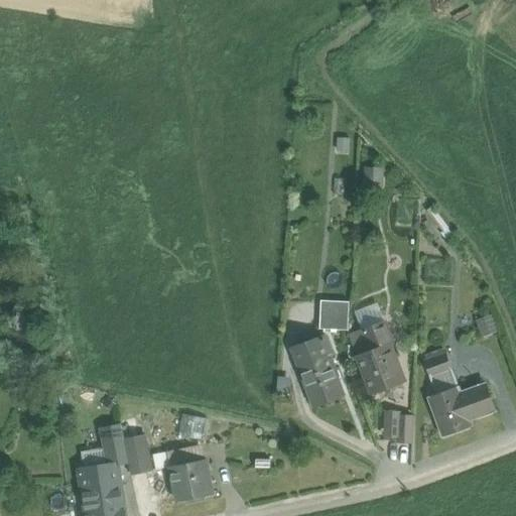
[(350,303),(320,301),(319,330),(348,332),(350,303)]
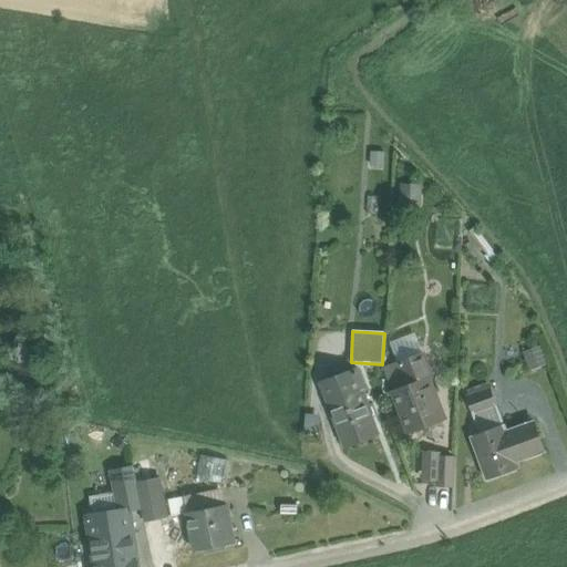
[(422,356),(399,364),(400,366),(409,388),(394,393),(410,433),(423,428),(426,434),(433,437),(441,434),(443,428),(441,421),(443,420),(429,381),(432,380),(422,356)]
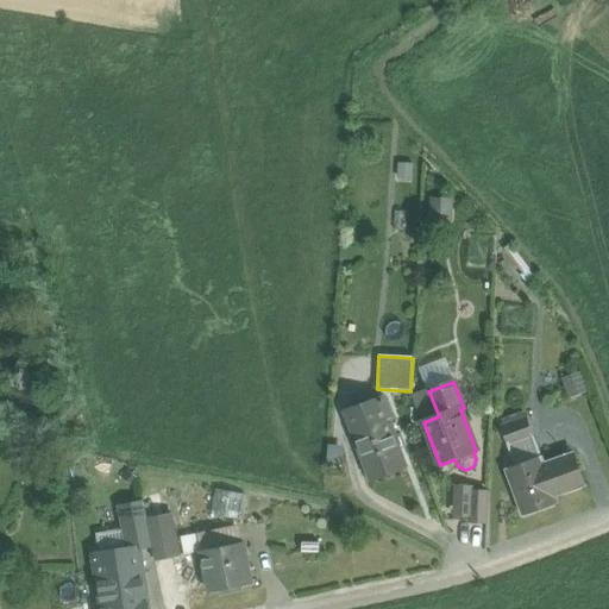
[(429,393),(415,399),(424,422),(439,416),(429,393)]
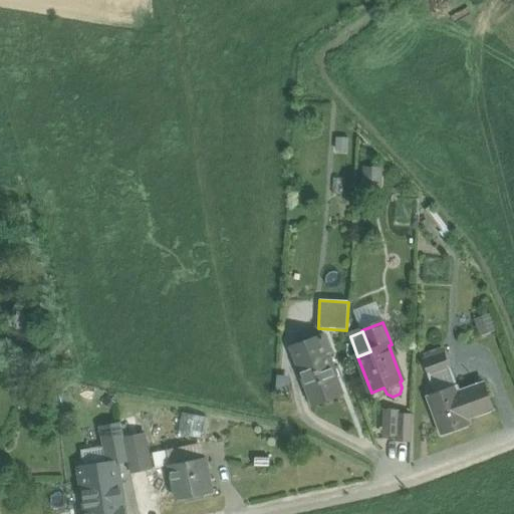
[(324,336),(301,345),(307,363),(299,366),(314,407),(342,396),(332,369),(334,368),(329,354),(330,354),(324,336)]
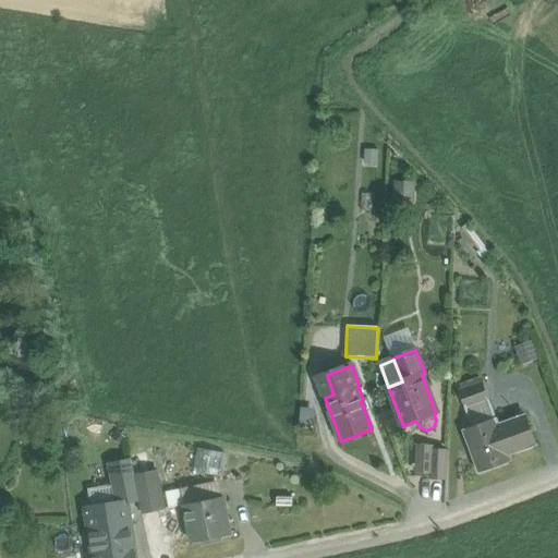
[(483,381),(459,390),(465,409),(489,401),(483,381)]
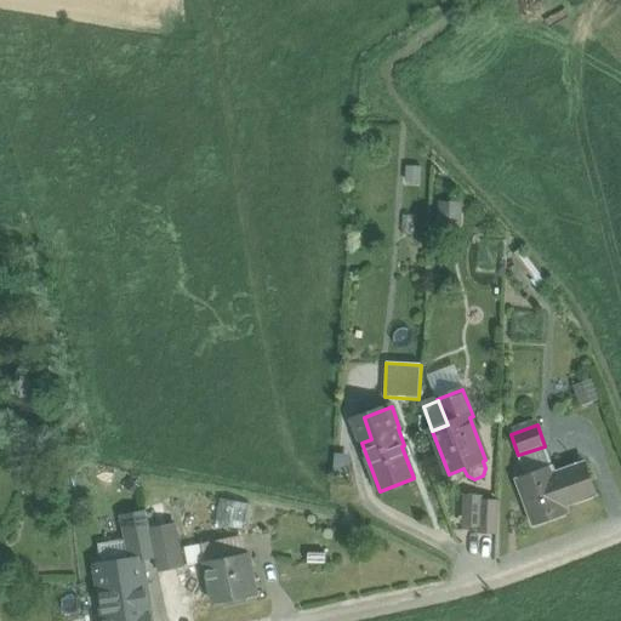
[(545,446),(518,455),(525,476),(517,478),(534,527),(569,513),(564,499),(593,488),(585,463),(554,473),(545,446)]
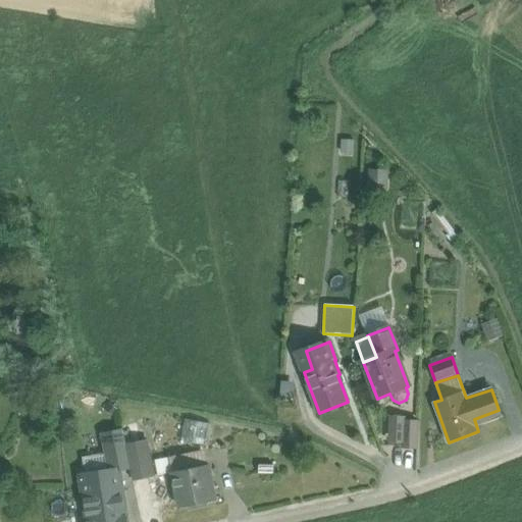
[(405,418),(390,417),(389,441),(403,442),(404,421),(405,421),(405,418)]
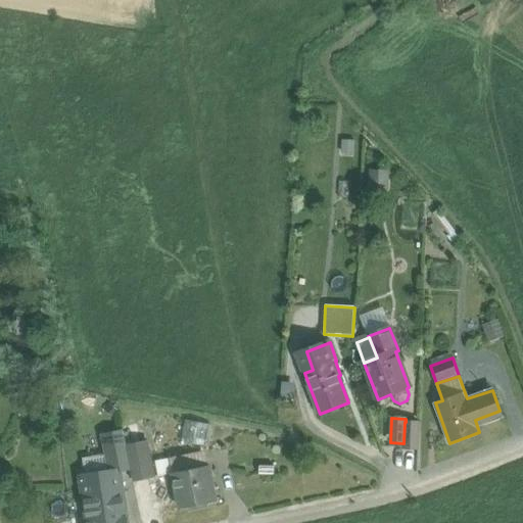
[(184,420),(180,440),(207,445),(211,425),(184,420)]
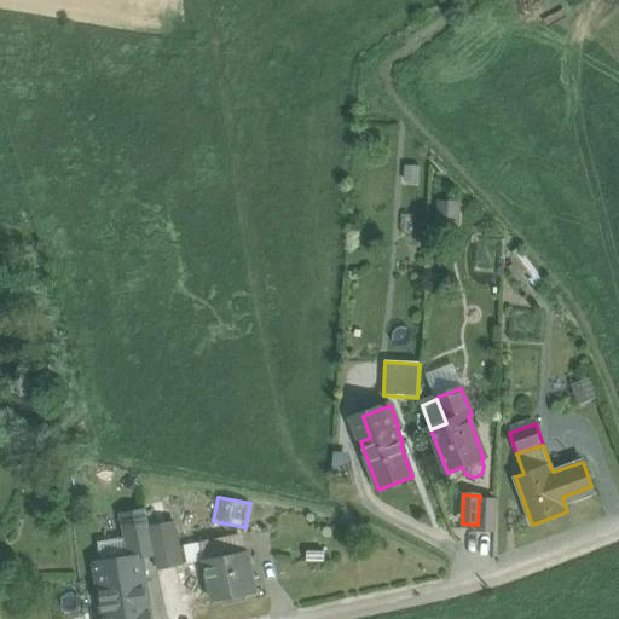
[(480,499),(479,499),(478,525),(478,531),(495,531),(496,501),(480,499)]
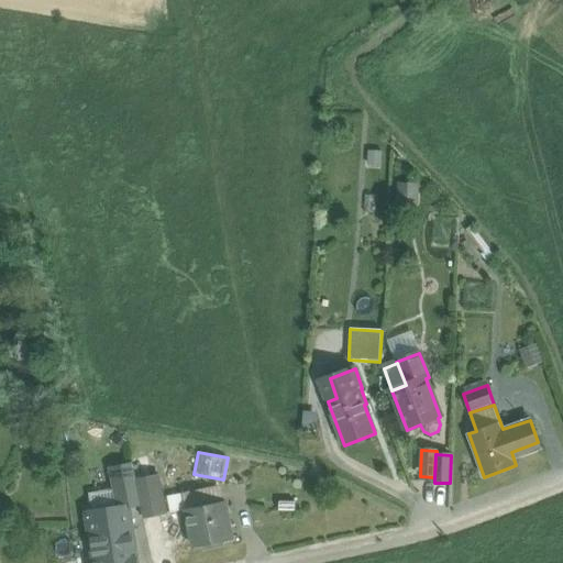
[(135,459),(139,478),(153,476),(150,456),(135,459)]
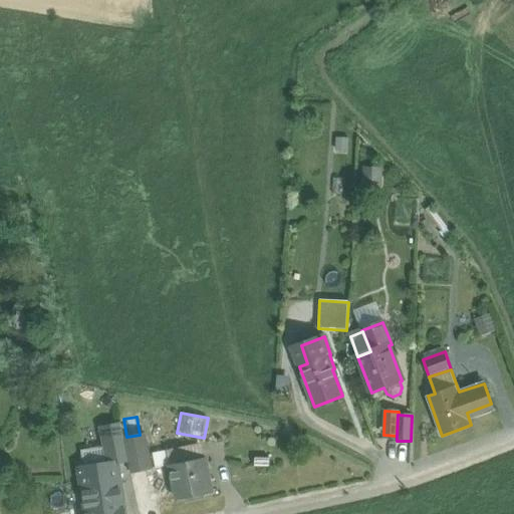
[(112,439),(126,437),(123,419),(109,421),(112,439)]
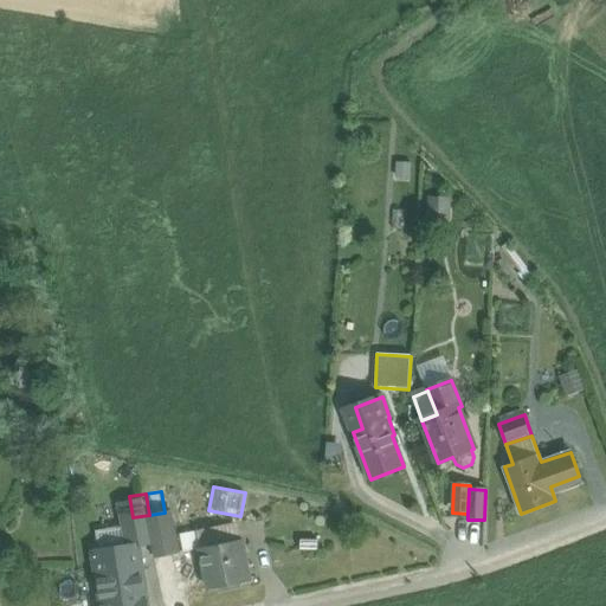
[(172,554),(169,537),(165,513),(149,515),(155,556),(172,554)]
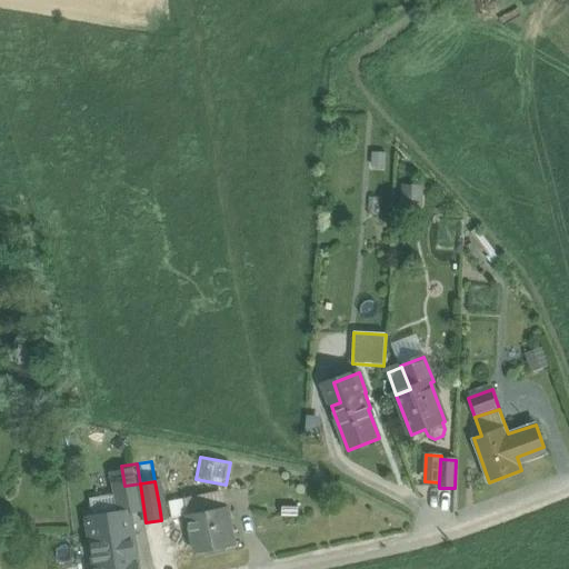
[(131,525),(146,522),(140,483),(125,486),(129,515),(131,525)]
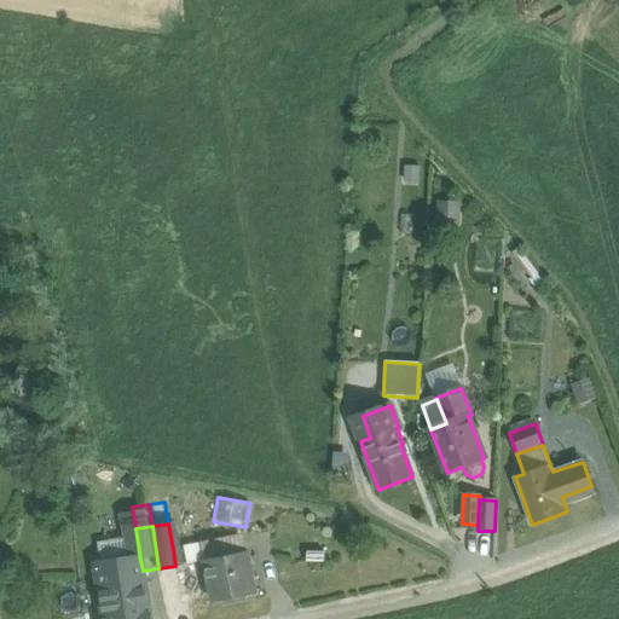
[(202,543),(173,549),(175,566),(175,567),(206,561),(202,543)]
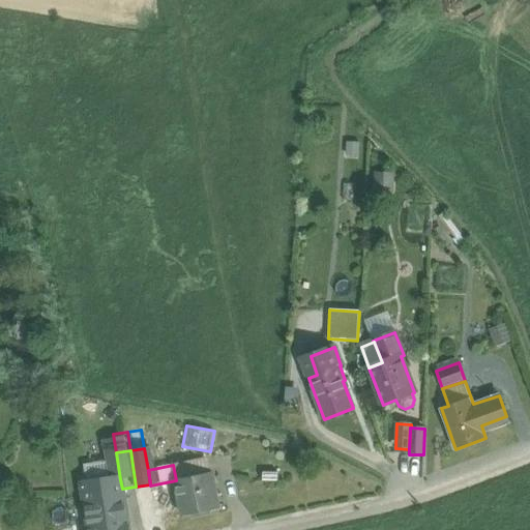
[(212,473),(176,480),(183,517),(185,517),(184,510),(202,507),(204,512),(221,509),(212,473)]
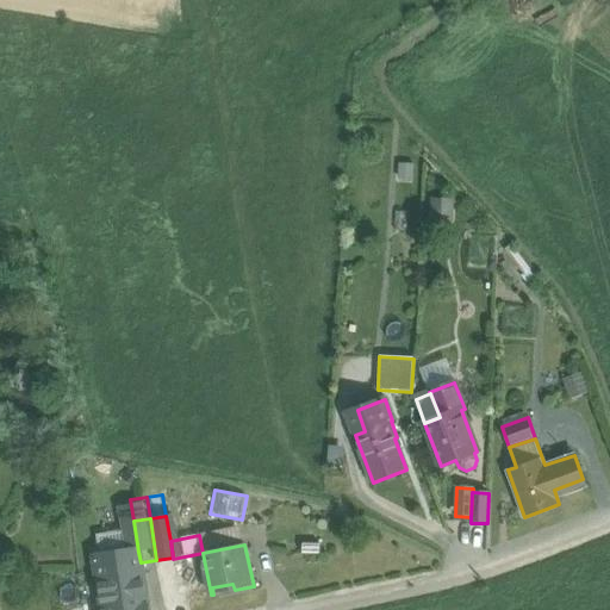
[(138,552),(97,558),(105,609),(148,609),(141,562),(138,552)]
